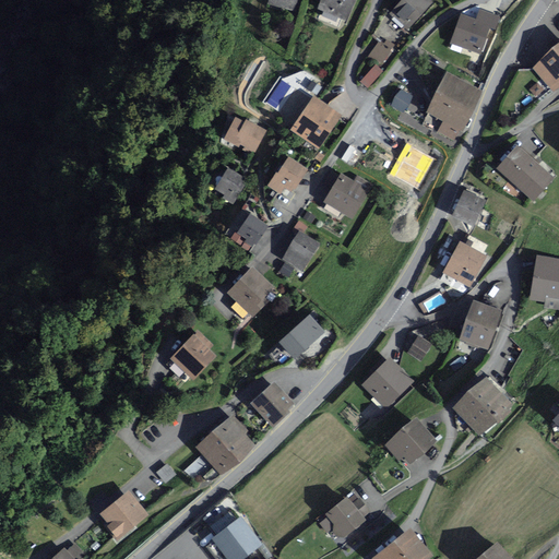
[(354,0),(322,0),(320,7),(346,18),(354,0)]
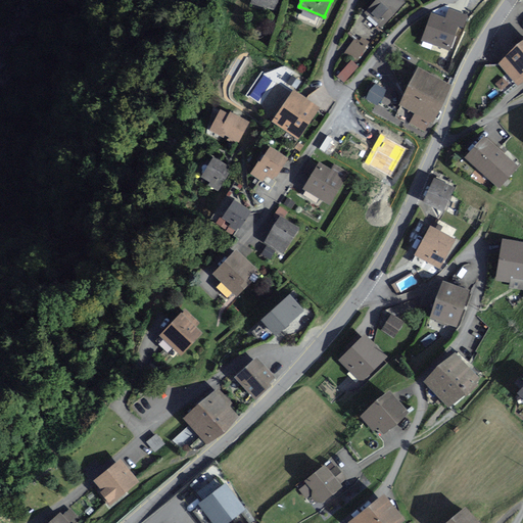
[(402,2),(399,0),(377,0),(368,11),(382,25),(402,2)]
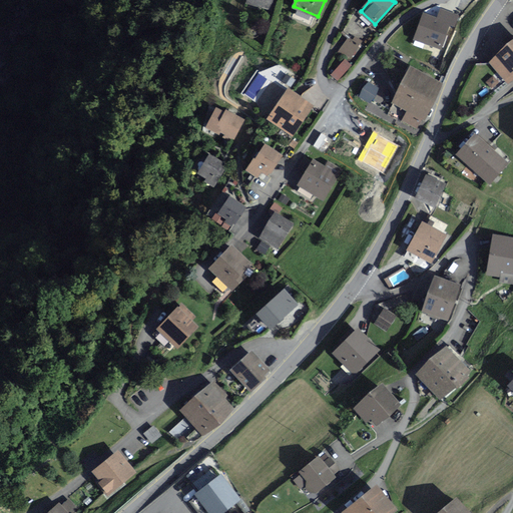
[(459,15),(440,8),(437,17),(424,12),(414,40),(441,49),(450,26),(455,27),(459,15)]
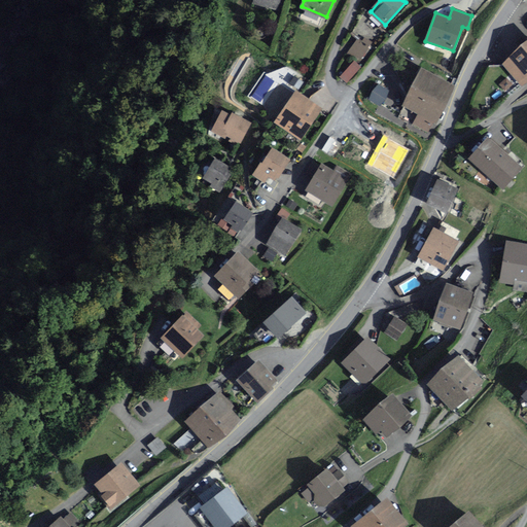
[(348,53),(362,59),(372,40),(357,34),(348,53)]
